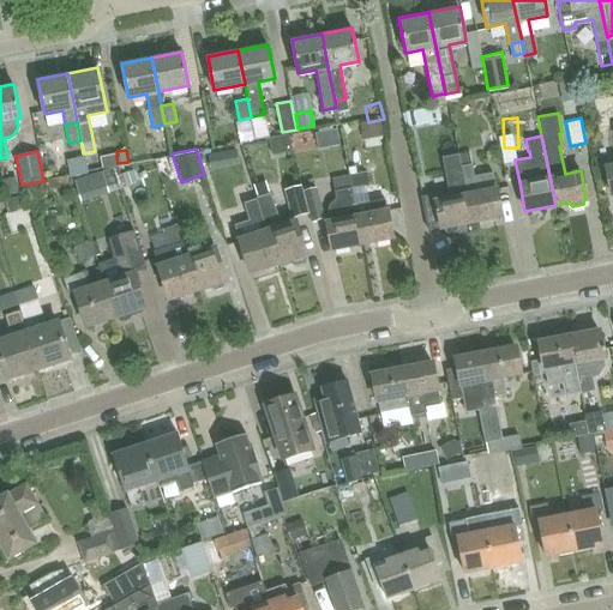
[(449,191),(421,197),(427,227),(440,224),(442,227),(445,227),(446,229),(449,231),(457,229),(460,227),(458,224),(472,221),(463,180),(461,165),(458,152),(442,156),(449,191)]
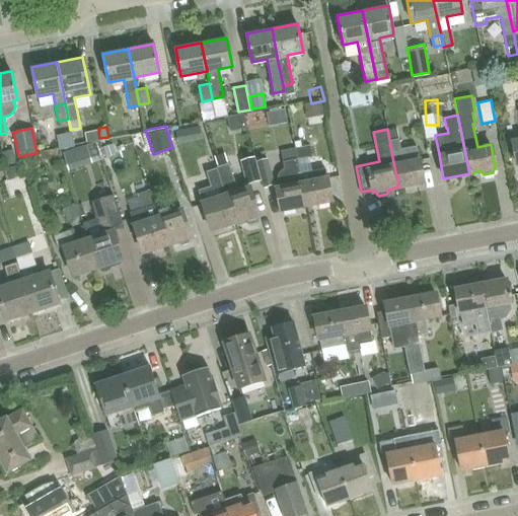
[(86,130),(65,138),(71,156),(93,148),(86,130)]
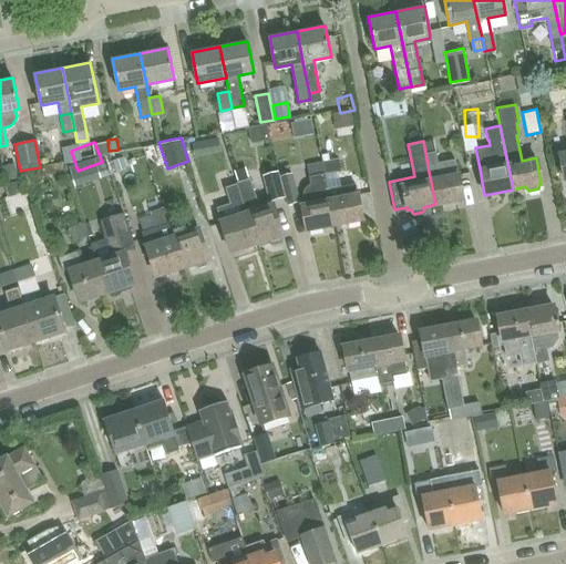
[(435,151),(425,153),(428,166),(435,204),(462,200),(458,174),(454,159),(438,162),(435,151)]
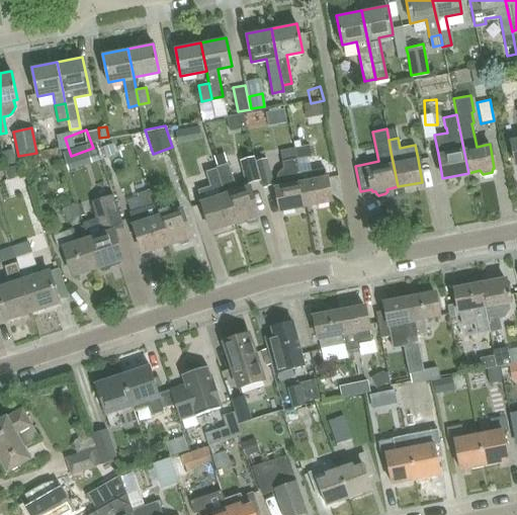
[(308,143),(293,146),(295,157),(310,154),(308,143)]
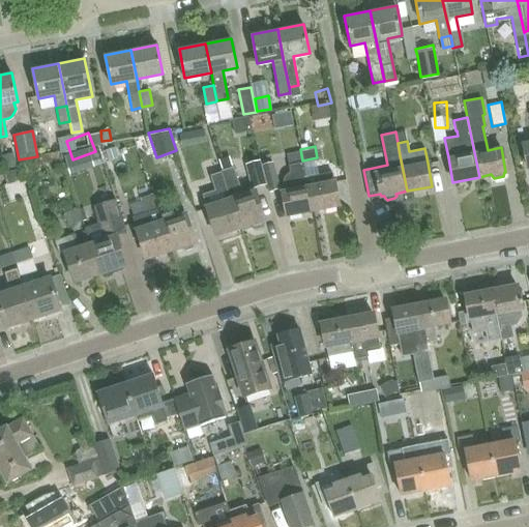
[(286,152),(289,171),(287,172),(284,175),(283,178),(283,181),(285,191),(281,192),(286,215),(312,210),(305,175),(302,160),(300,149),(286,152)]
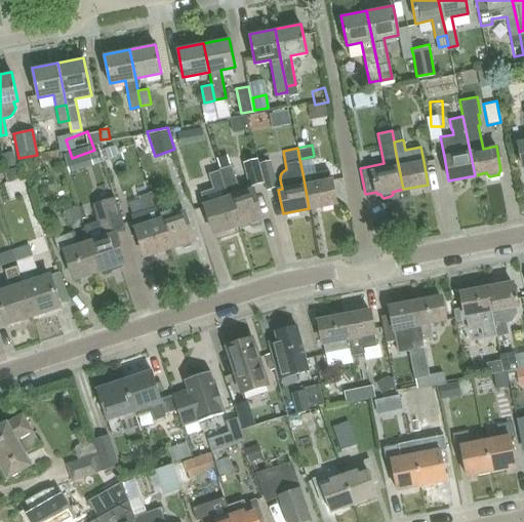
[(13,153),(1,156),(3,165),(15,162),(13,153)]
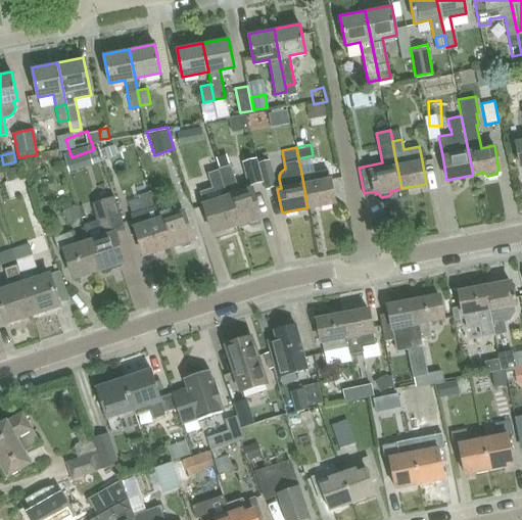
[(246,186),(263,180),(257,160),(256,154),(240,159),(246,186)]
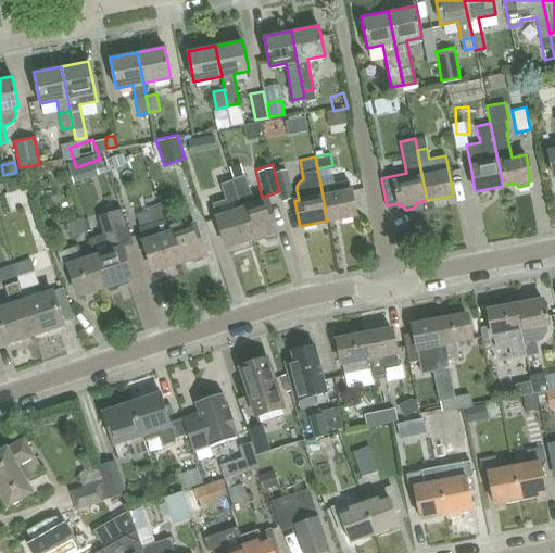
[(286,167),(274,171),(279,191),(280,199),(293,196),(286,167)]
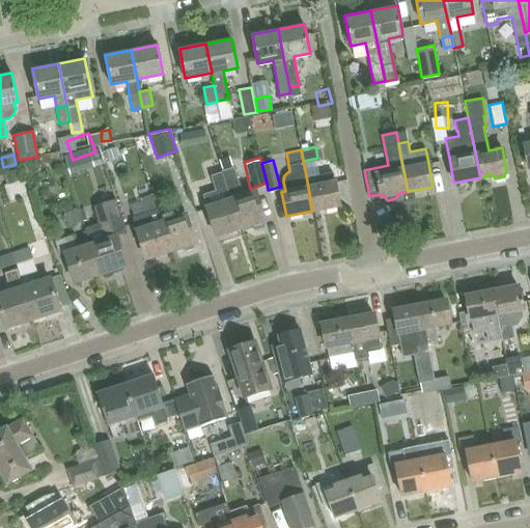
[(232,166),(220,170),(229,198),(239,228),(251,224),(251,226),(254,228),(261,226),(262,222),(262,221),(263,220),(254,191),(242,194),(232,166)]
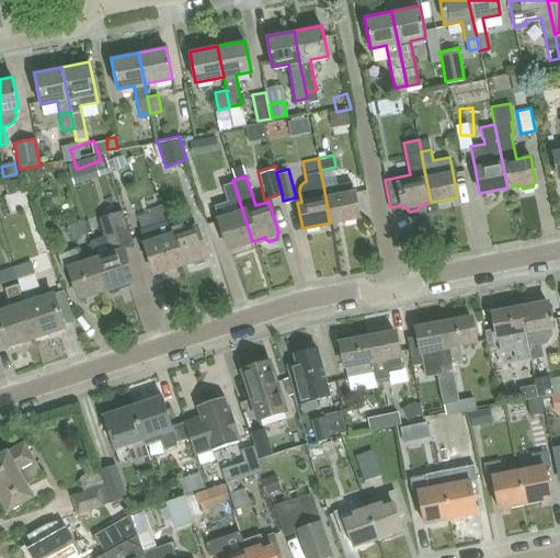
[(231,214),(216,218),(227,250),(252,241),(242,209),(232,180),(221,184),(231,214)]
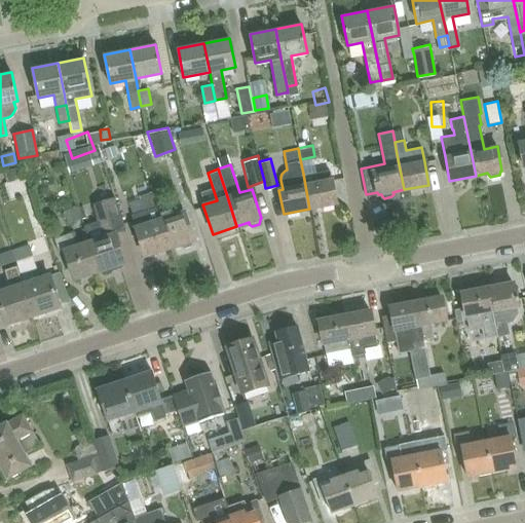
[(303,174),(309,209),(335,203),(328,169),(303,174)]
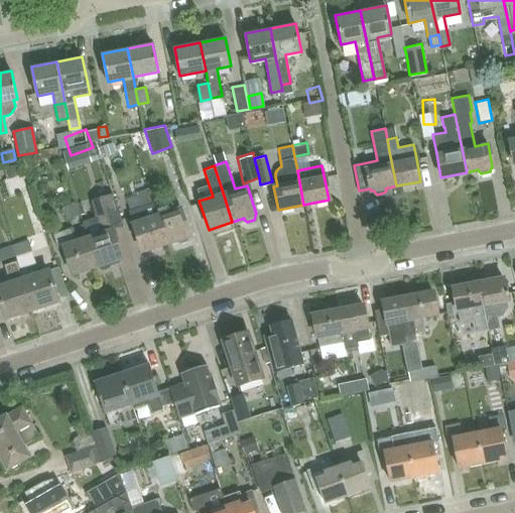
[(164,243),(151,204),(146,187),(135,191),(140,207),(127,211),(141,251),(164,243)]
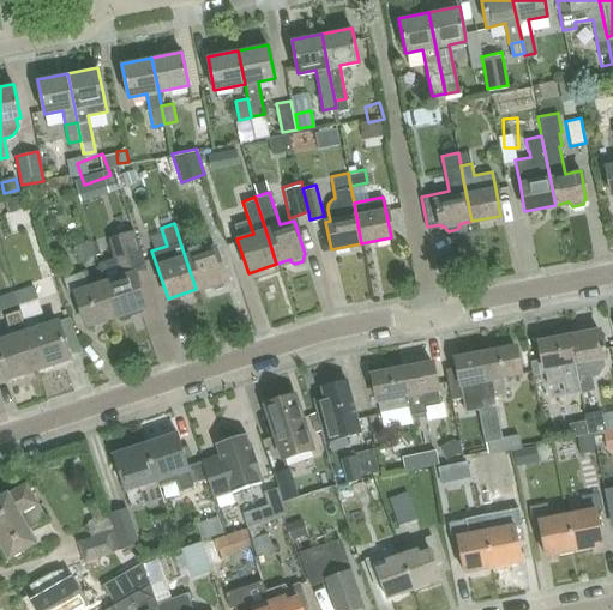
[(102,282),(114,316),(143,308),(132,272),(145,269),(133,231),(108,239),(120,276),(102,282)]
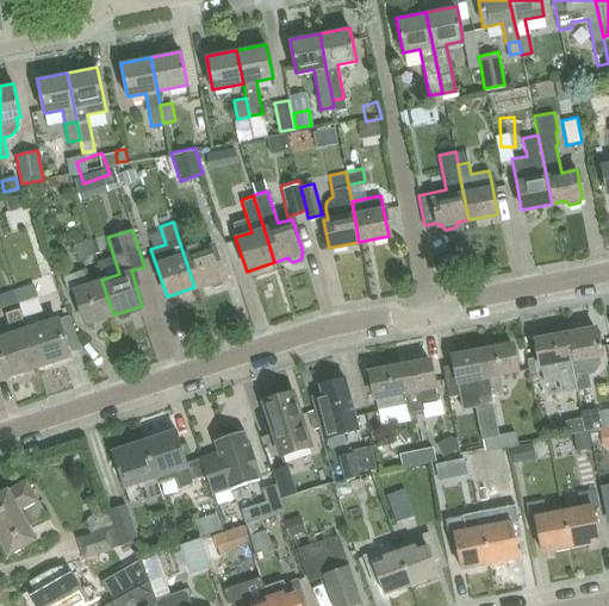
[(179,241),(194,287),(222,279),(207,236),(194,241),(192,236),(179,241)]
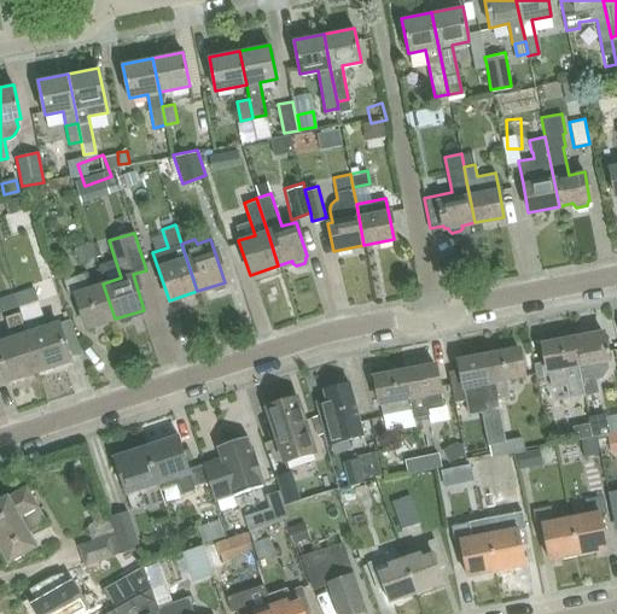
[(93,258),(89,245),(74,250),(77,263),(93,258)]
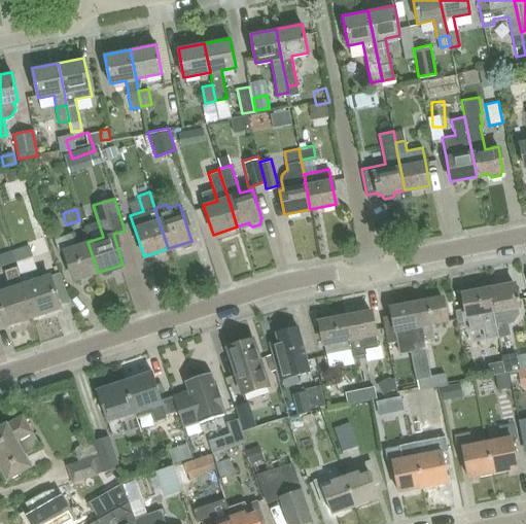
[(88,242),(74,246),(70,233),(53,239),(57,252),(63,250),(72,280),(98,272),(88,242)]
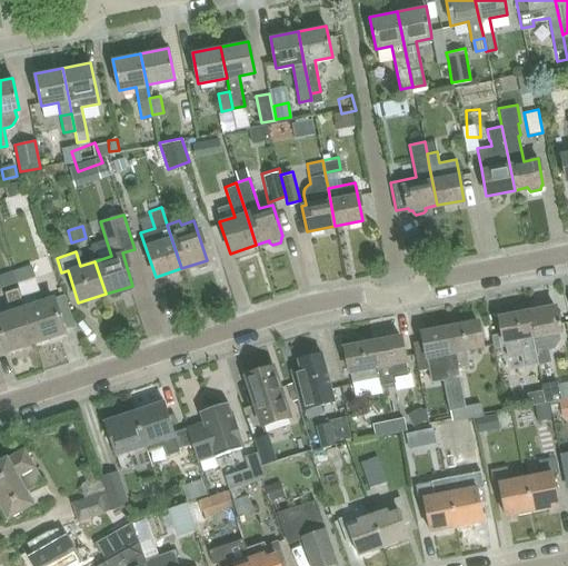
[(30,264),(12,269),(16,281),(35,275),(30,264)]
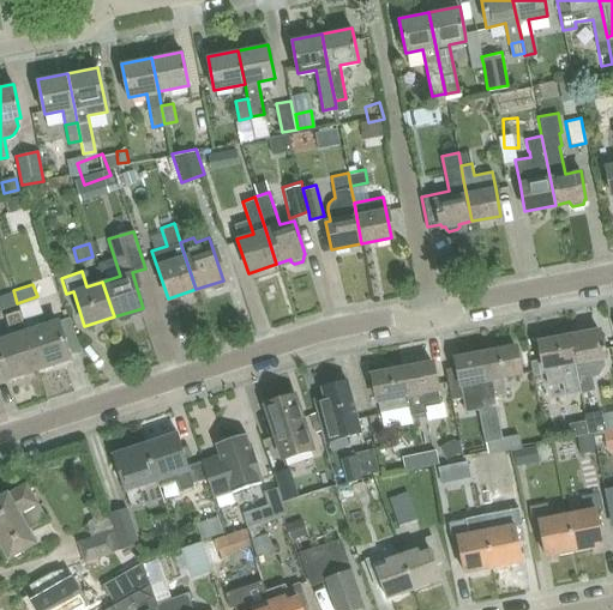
[(13,290),(0,294),(0,308),(17,303),(13,290)]
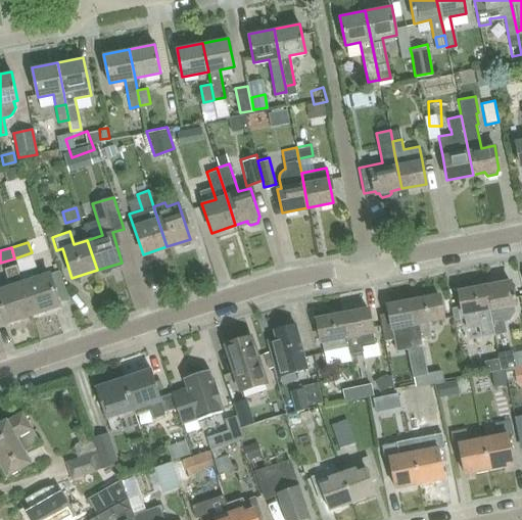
[(21,282),(32,314),(58,304),(48,273),(21,282)]
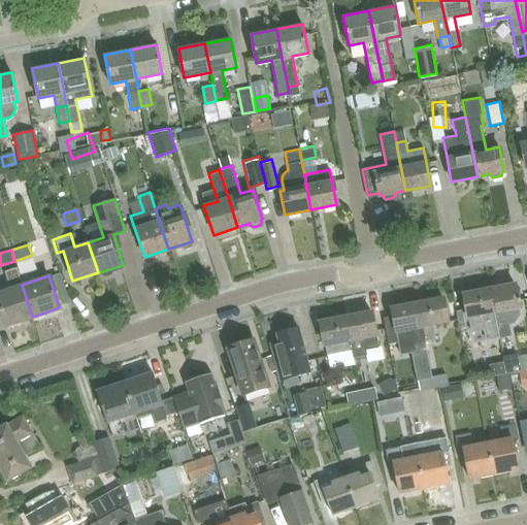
[(498,336),(511,333),(508,324),(513,323),(518,315),(518,310),(519,310),(517,300),(519,300),(519,296),(517,297),(514,283),(488,288),(497,335),(498,336)]
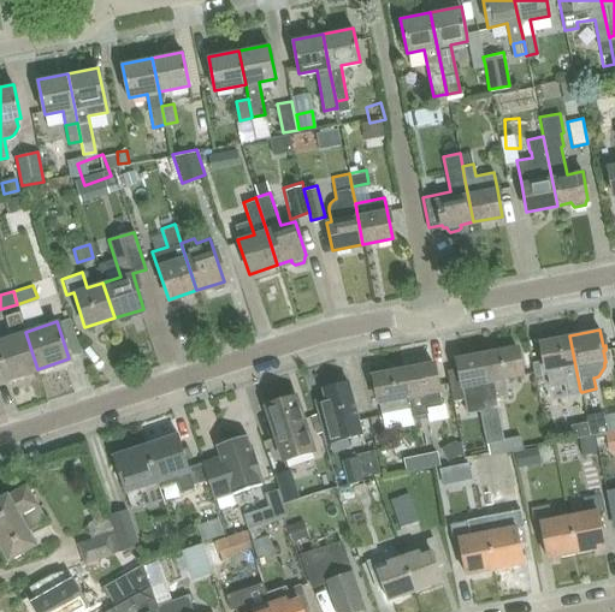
[(0,361),(6,380),(37,369),(25,332),(0,339),(0,361)]
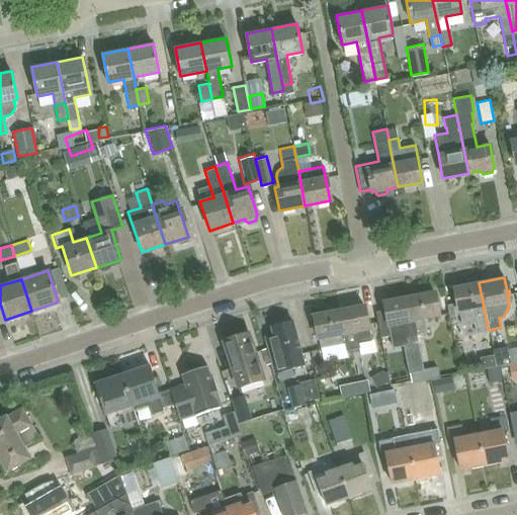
[(488,329),(479,282),(454,287),(458,311),(461,325),(474,323),(475,331),(475,332),(488,330),(488,329)]
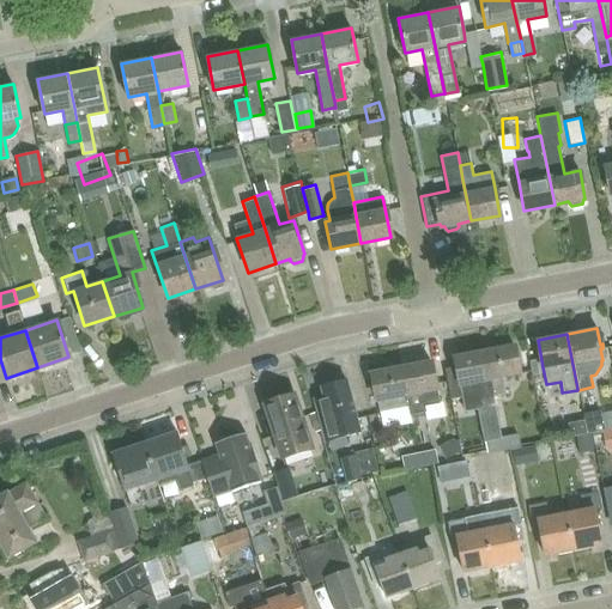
[(514,343),(484,349),(492,394),(494,394),(506,393),(502,375),(520,372),(514,343)]
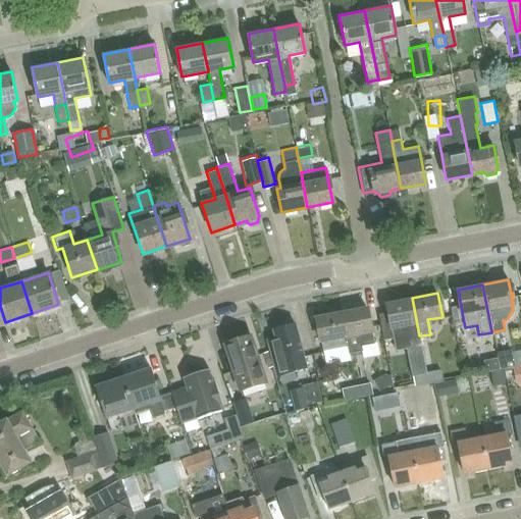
[(388,311),(378,313),(383,339),(394,336),(405,334),(408,347),(415,383),(428,381),(426,371),(420,335),(419,335),(412,298),(386,303),(388,311)]
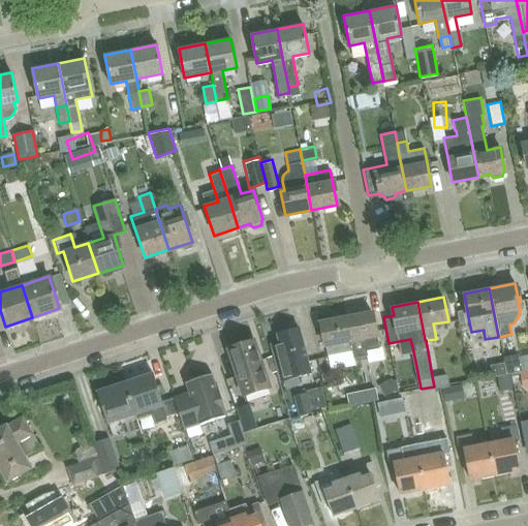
[(345,316),(351,350),(353,357),(366,354),(365,350),(378,347),(371,311),(345,316)]
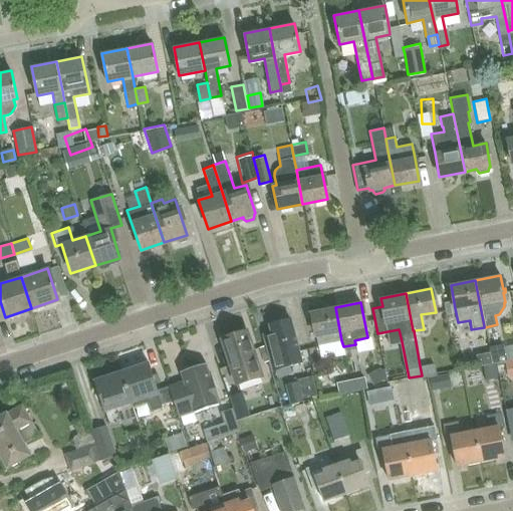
[(317,345),(341,340),(335,307),(310,312),(317,345)]
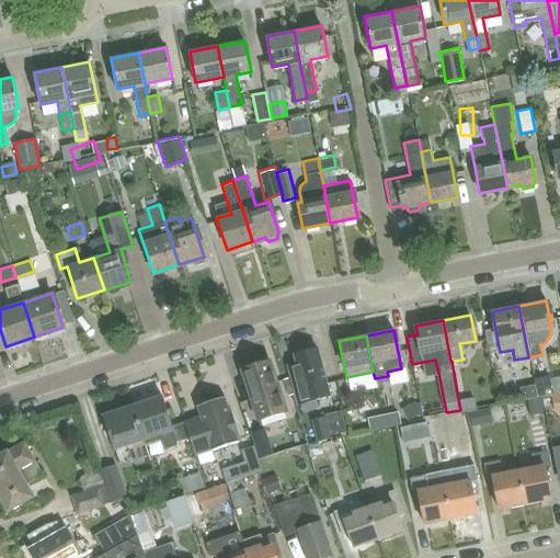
[(295,362),(287,364),(297,402),(329,395),(317,346),(308,349),(307,344),(295,348),(296,352),(293,353),(295,362)]
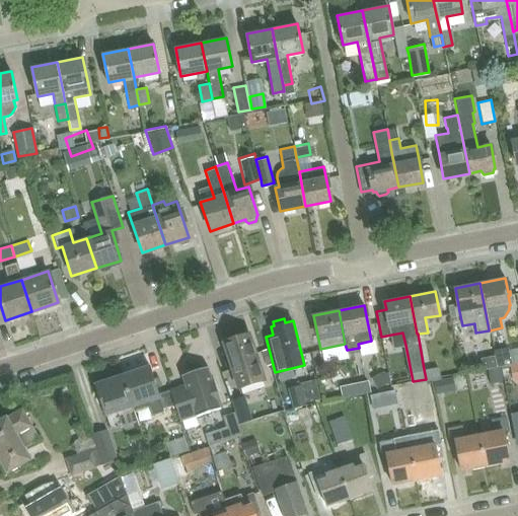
[(247,333),(222,341),(237,387),(263,379),(247,333)]
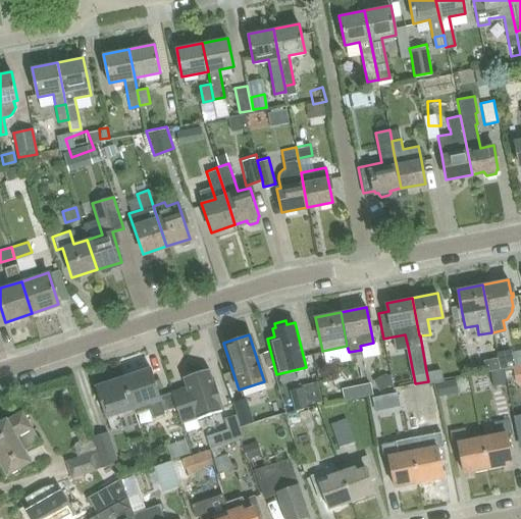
[(497,357),(499,367),(513,365),(511,350),(496,352),(497,357)]
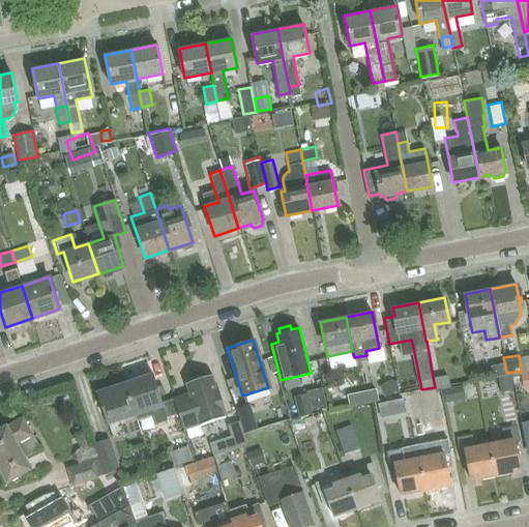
[(492,376),(506,373),(504,362),(490,364),(492,376)]
